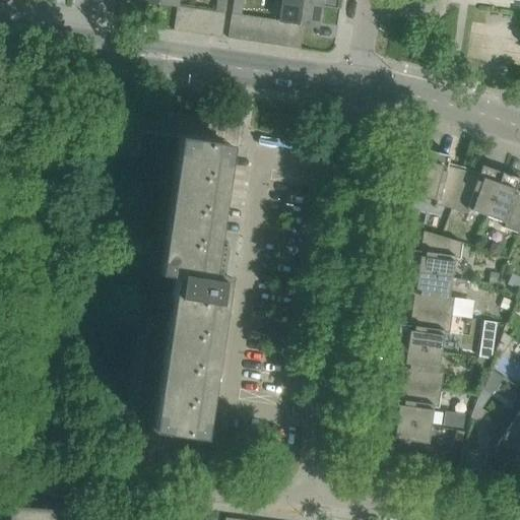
[(224,13),(226,0),(215,0),(214,12),(224,13)]
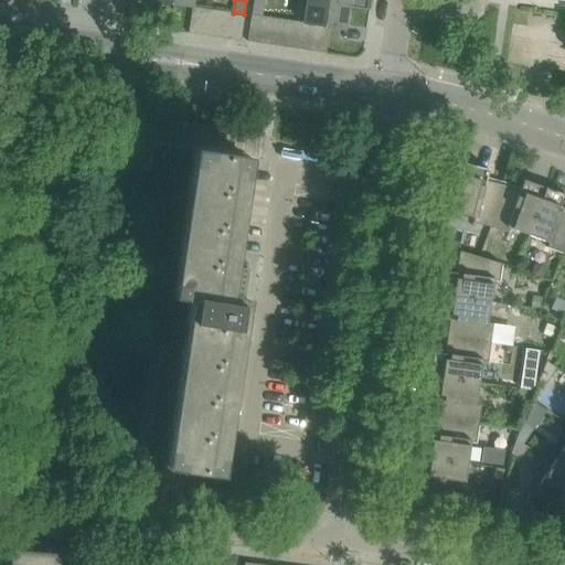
[(253,0),(251,16),(260,17),(263,0),(253,0)]
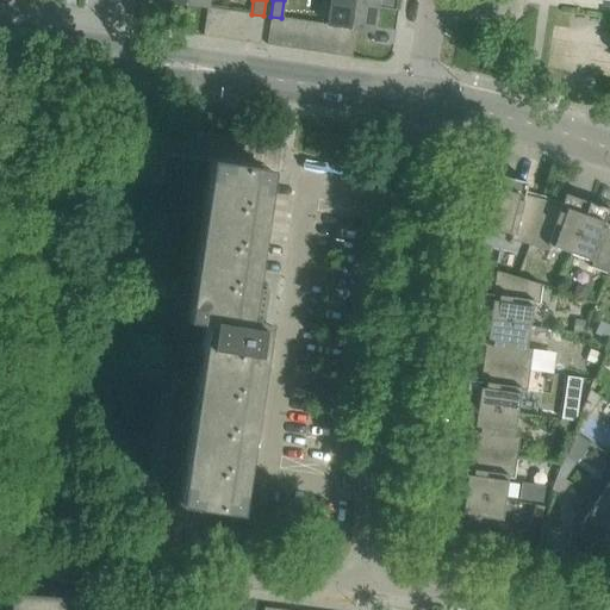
[(332,0),(332,4),(375,10),(375,0),(332,0)]
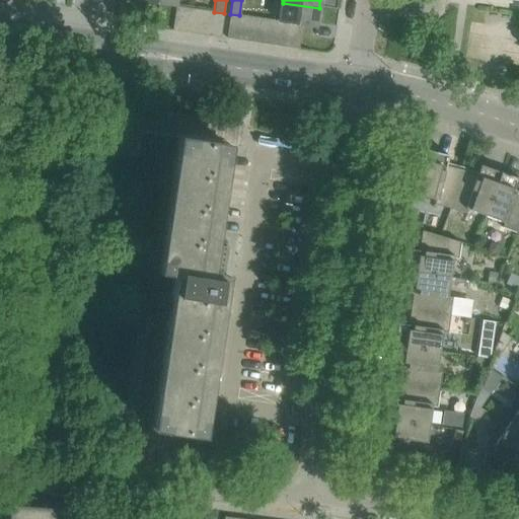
[(280,21),(290,23),(302,25),(316,27),(319,8),(283,3),(280,21)]
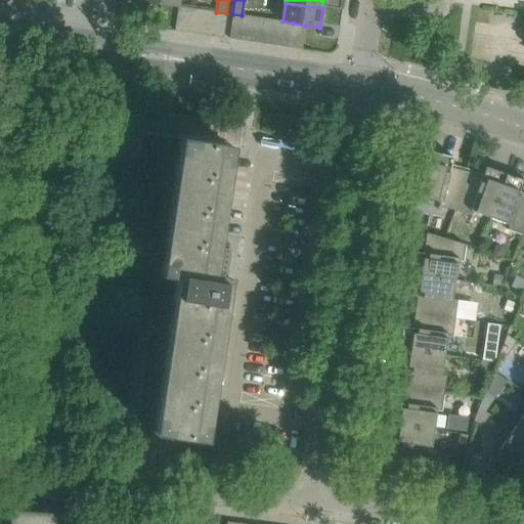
[(178,6),(174,31),(186,33),(190,8),(178,6)]
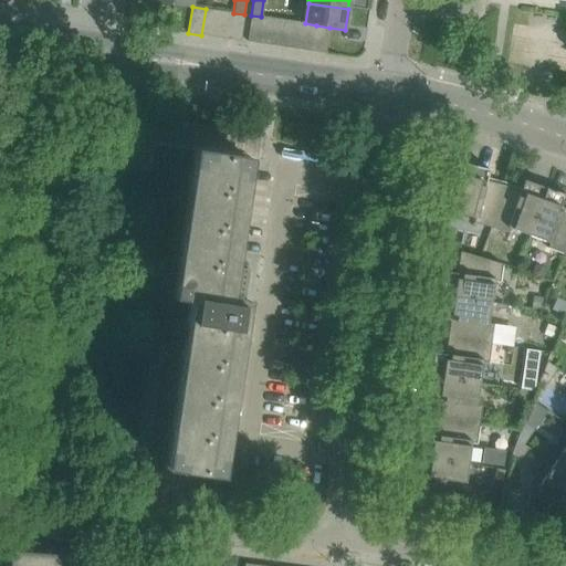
[(206,9),(201,35),(217,38),(220,11),(206,9)]
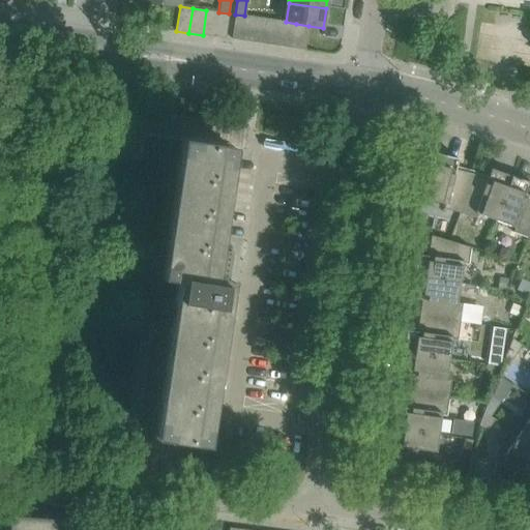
[(213,36),(216,12),(206,10),(203,35),(213,36)]
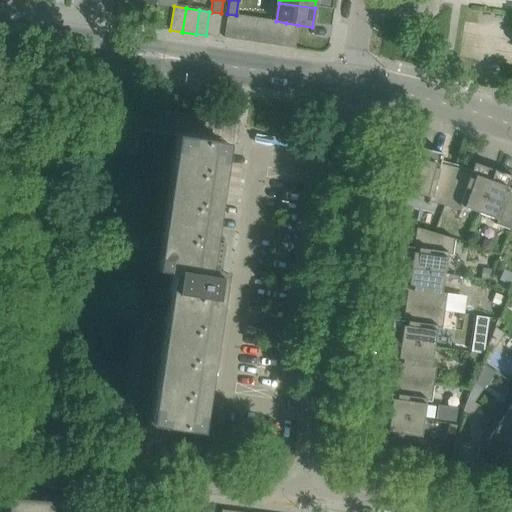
[(209,12),(206,35),(218,37),(221,13),(211,12),(209,12)]
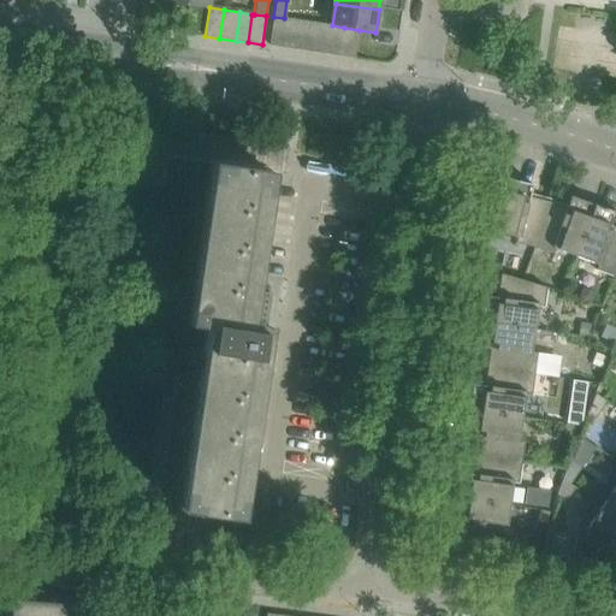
[(284,19),(284,18),(273,17),(268,46),(283,48),(288,19),(284,19)]
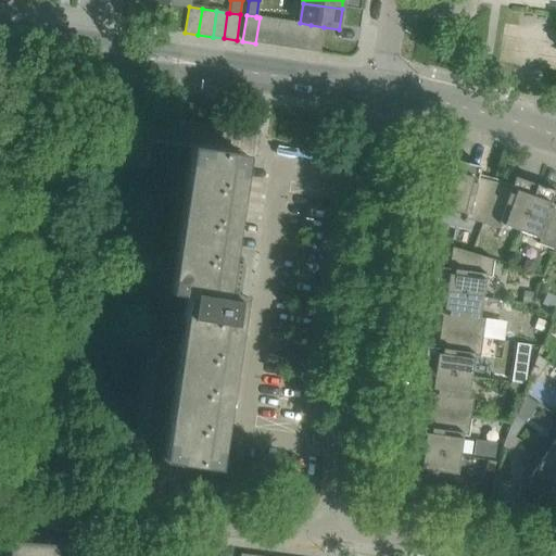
[(255,43),(268,46),(273,20),(260,17),(255,43)]
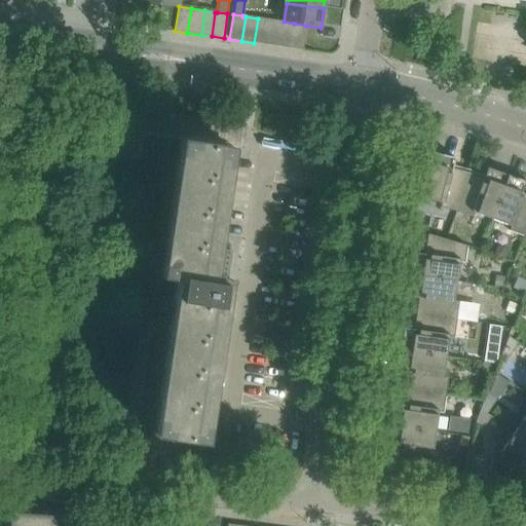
[(270,21),(258,19),(254,43),(266,44),(270,21)]
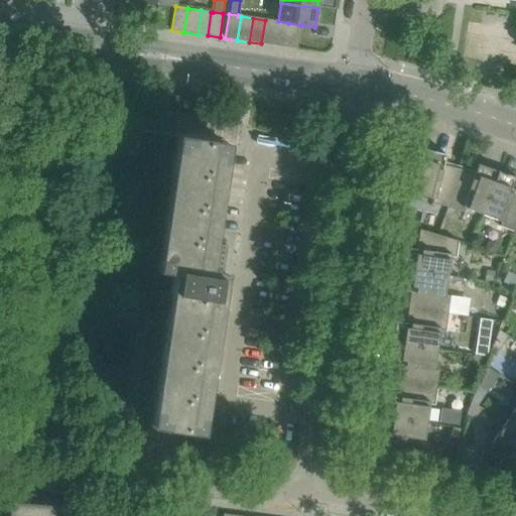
[(261,43),(273,45),(276,24),(276,21),(265,20),(261,43)]
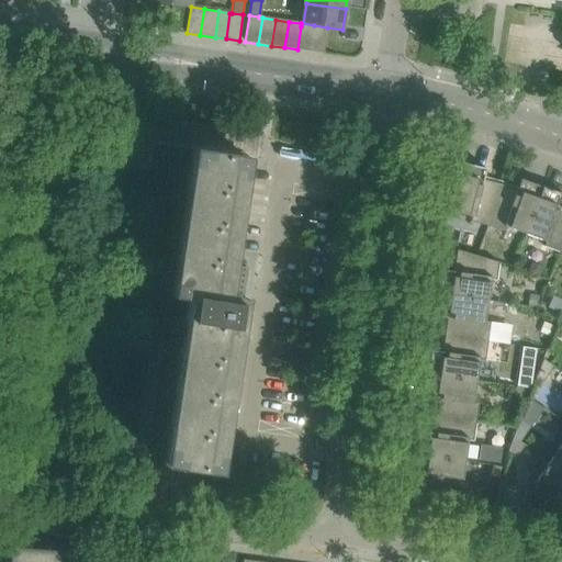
[(303,23),(301,23),(301,26),(298,49),(311,52),(314,25),(303,23)]
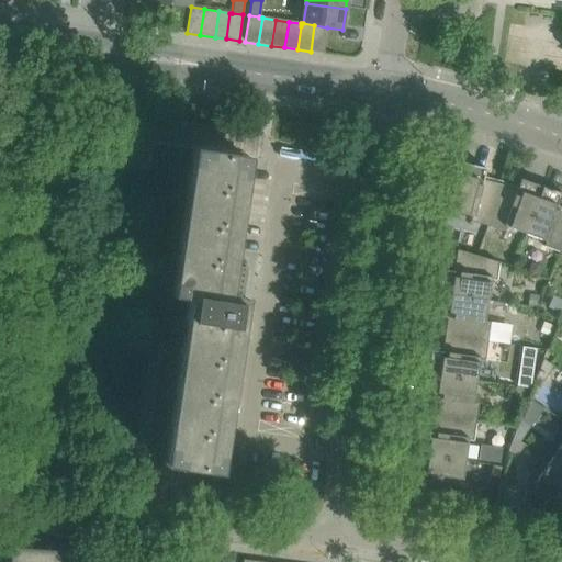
[(311,52),(324,54),(327,27),(314,25),(311,52)]
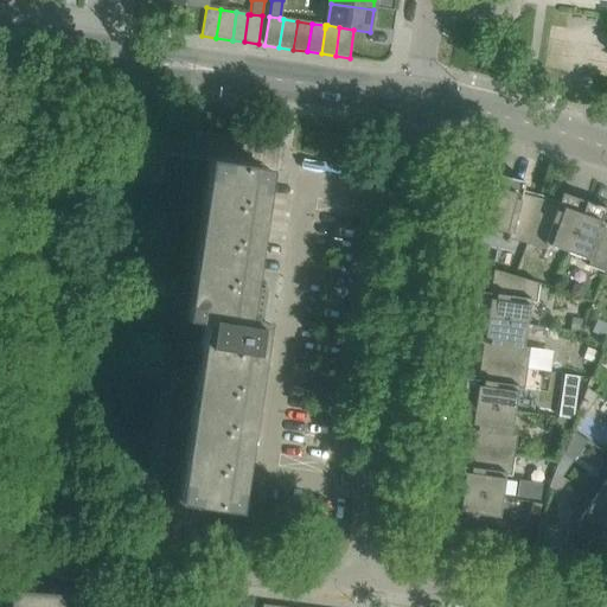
[(205,346),(198,400),(183,504),(230,511),(257,327),(255,327),(257,314),(262,314),(266,291),(244,287),(262,170),(280,173),(285,146),(141,125),(134,179),(160,184),(165,155),(208,161),(213,163),(191,318),(184,317),(180,343),(205,346)]
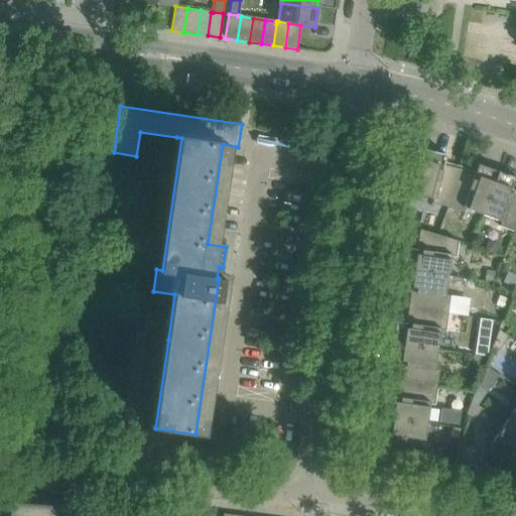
[(431,204),(447,208),(459,169),(443,165),(445,155),(424,149),(413,195),(432,200),(431,204)]
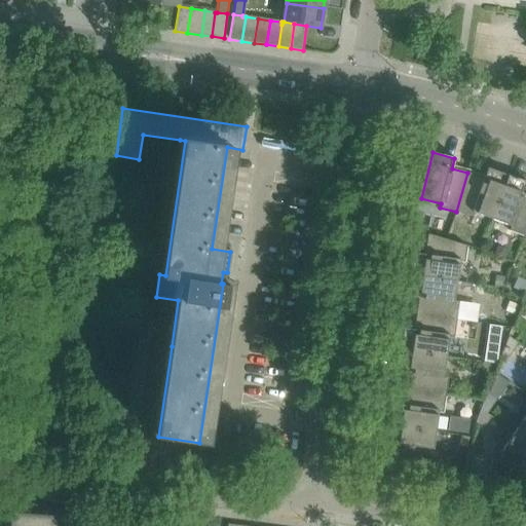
[(483,178),(467,173),(456,212),(471,217),(473,213),(491,220),(508,176),(487,167),(483,178)]
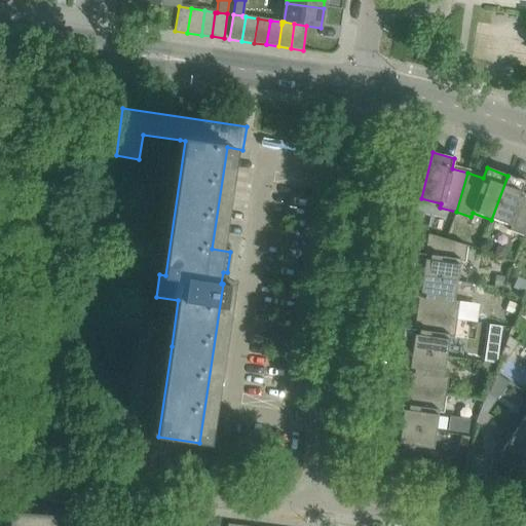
[(509,231),(524,236),(525,231),(525,193),(525,189),(525,182),(508,176),(491,220),(510,226),(509,231)]
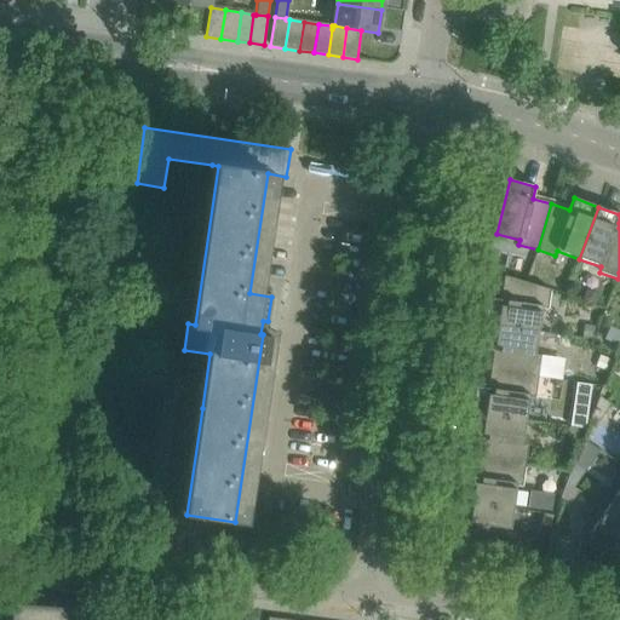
[(483,323),(538,332),(541,309),(547,309),(550,290),(503,276),(500,300),(487,298),(483,323)]
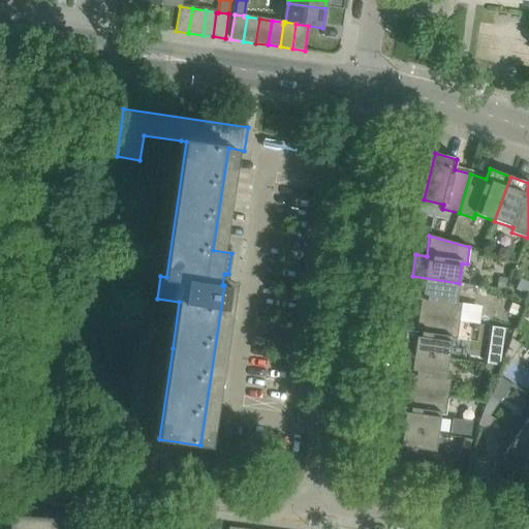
[(419,300),(417,316),(459,321),(461,304),(456,303),(459,283),(412,276),(409,299),(419,300)]
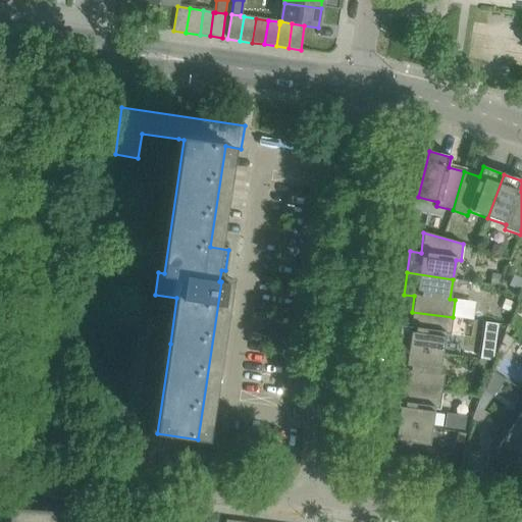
[(514,303),(506,299),(502,309),(510,312),(514,303)]
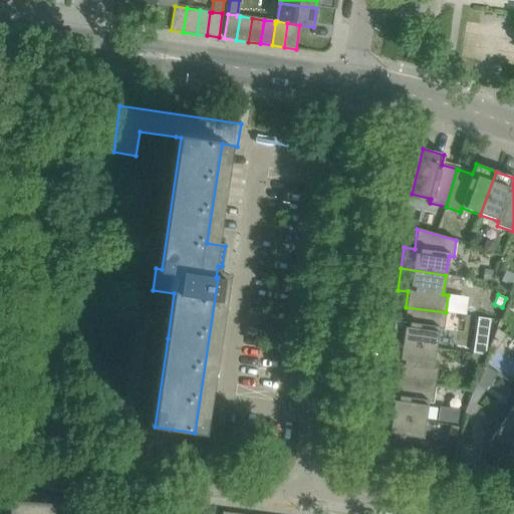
[(391,338),(390,342),(436,348),(437,338),(438,329),(443,330),(446,312),(406,307),(404,322),(393,320),(391,338)]
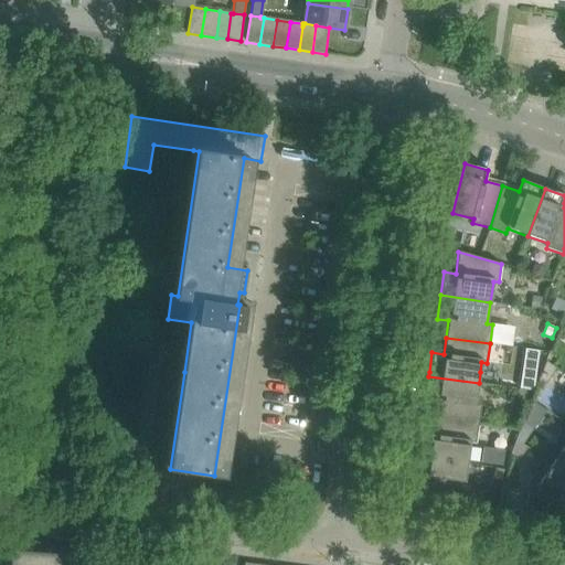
[(545,361),(542,372),(539,379),(546,384),(556,369),(545,361)]
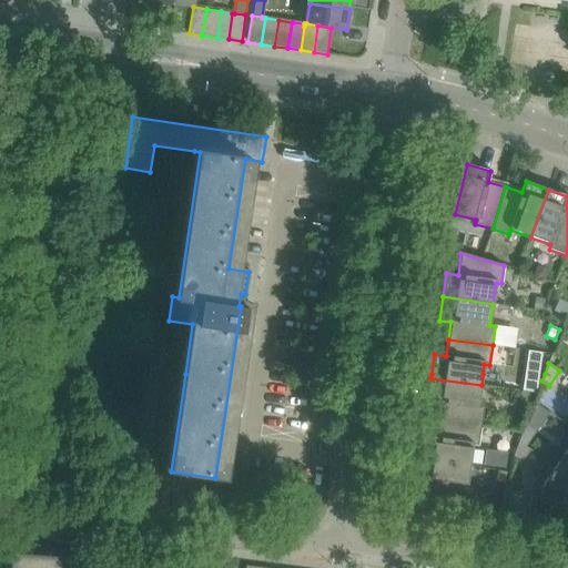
[(567,377),(555,378),(557,406),(567,405),(567,377)]
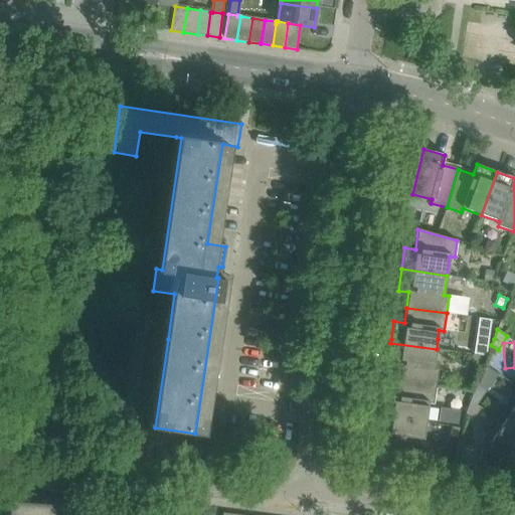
[(434,368),(437,349),(390,343),(387,364),(398,366),(396,381),(436,387),(439,369),(434,368)]
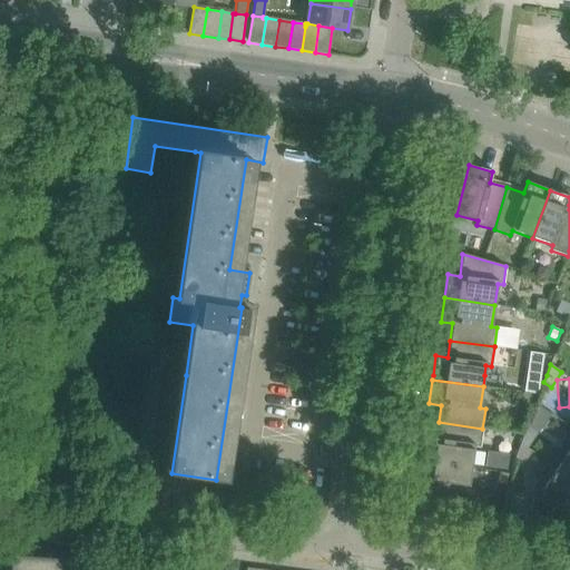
[(538,394),(540,383),(526,381),(523,392),(538,394)]
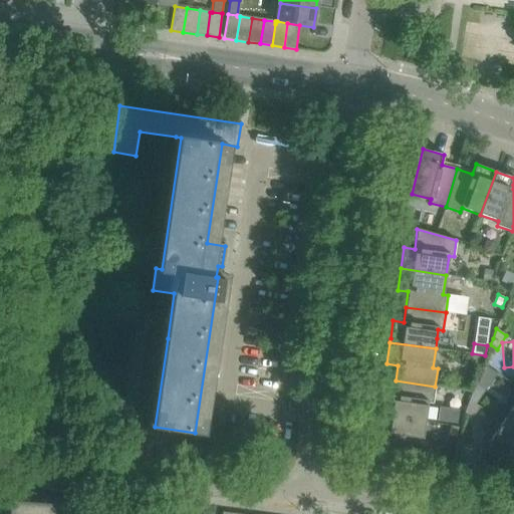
[(481,355),(468,353),(466,365),(479,366),(481,355)]
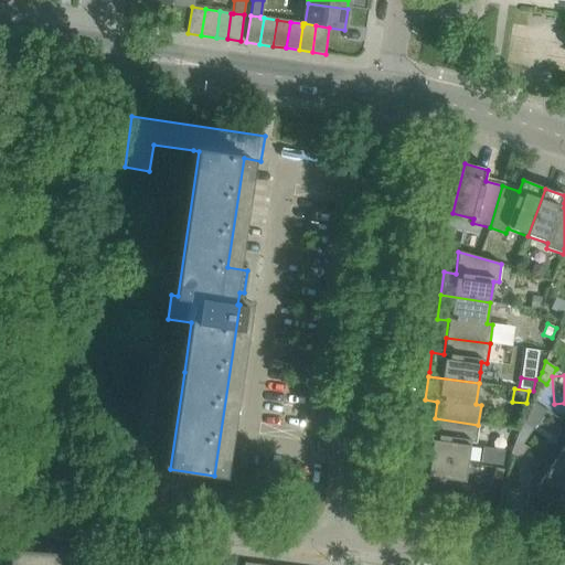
[(420,434),(417,457),(467,464),(470,443),(476,444),(478,425),(435,418),(433,435),(420,434)]
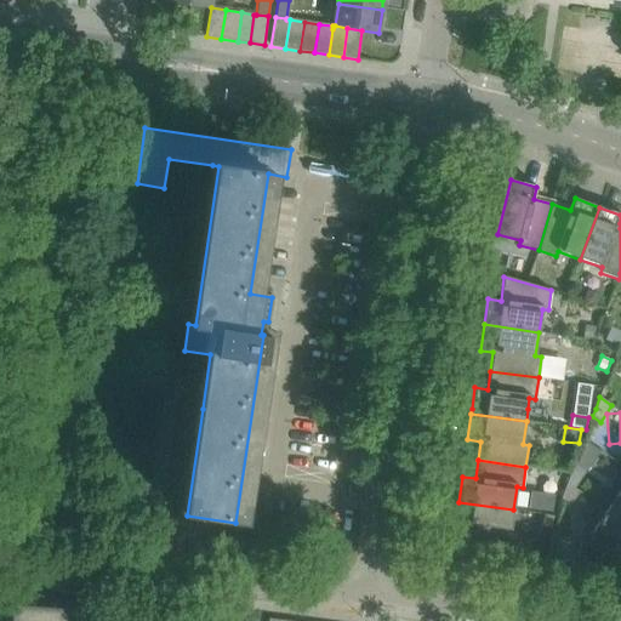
[(574,465),(567,483),(575,489),(586,473),(574,465)]
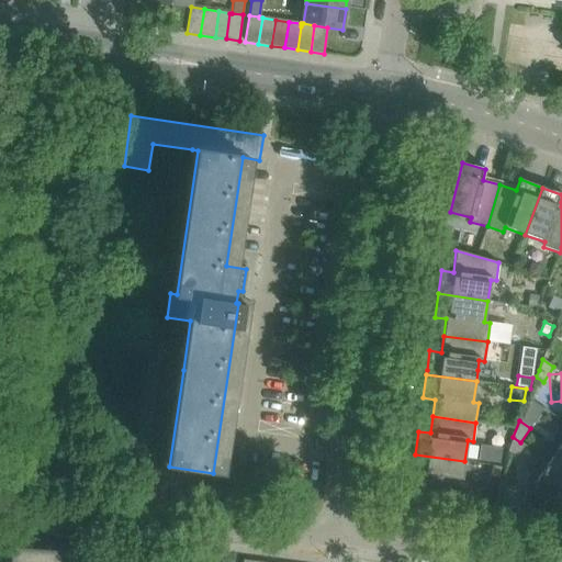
[(561,433),(557,441),(561,445),(549,462),(561,471),(561,433)]
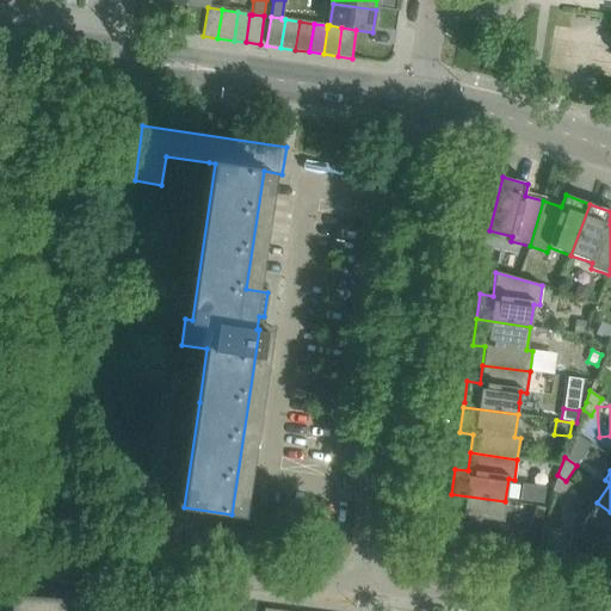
[(571,483),(566,481),(557,475),(551,492),(562,495),(571,483)]
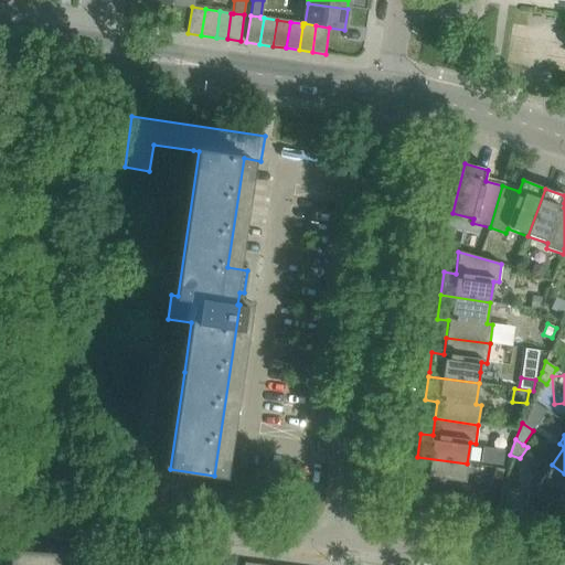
[(464,486),(467,464),(417,457),(414,480),(426,482),(423,499),(467,505),(469,486),(464,486)]
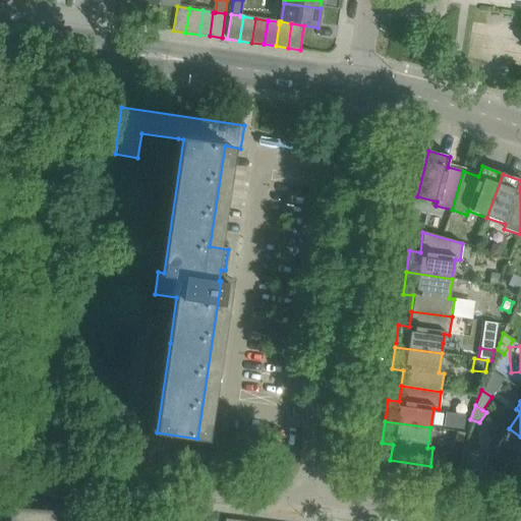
[(520,437),(509,428),(498,445),(494,442),(491,445),(488,473),(518,476),(520,473),(520,472),(520,437)]
